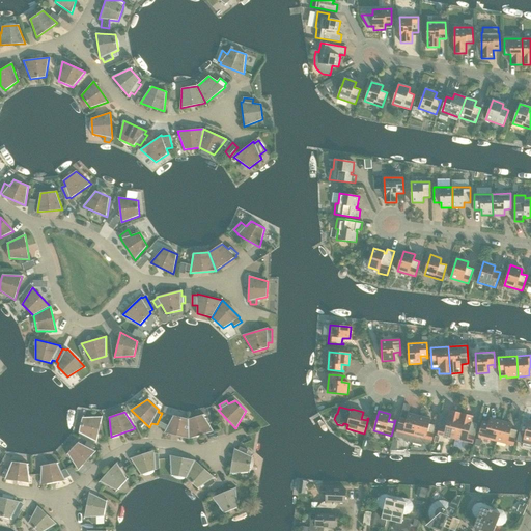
[(413,443),(419,416),(408,413),(407,420),(400,419),(401,417),(400,417),(396,431),(397,431),(396,435),(397,438),(402,439),(403,441),(413,443)]
